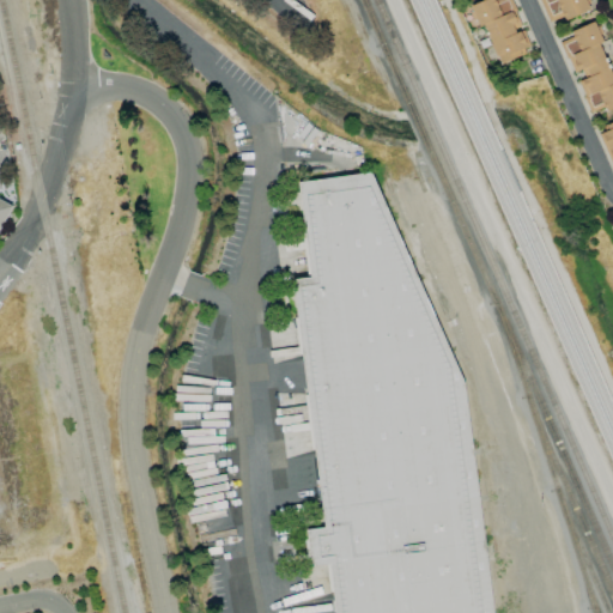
[(483,0),(473,5),(498,66),(528,53),(519,29),(521,28),(509,0),(495,0),(483,0)]
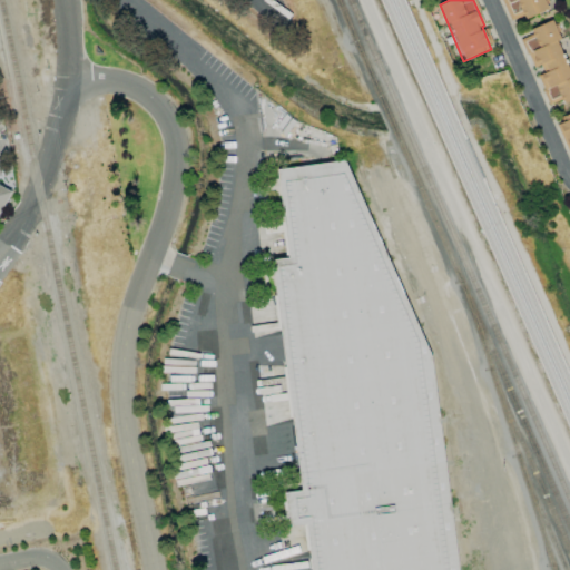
[(524,19),(547,11),(542,0),(501,0),(509,21),(523,16),(524,19)]
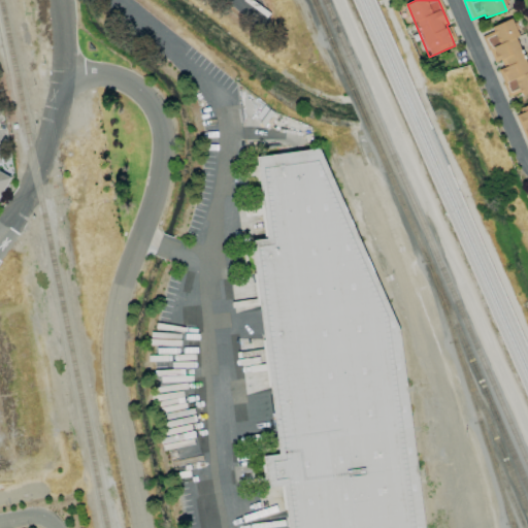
[(527,93),(527,63),(512,19),(491,27),(493,32),(483,36),(495,67),(496,66),(507,97),(519,93),(521,96),(527,93)]
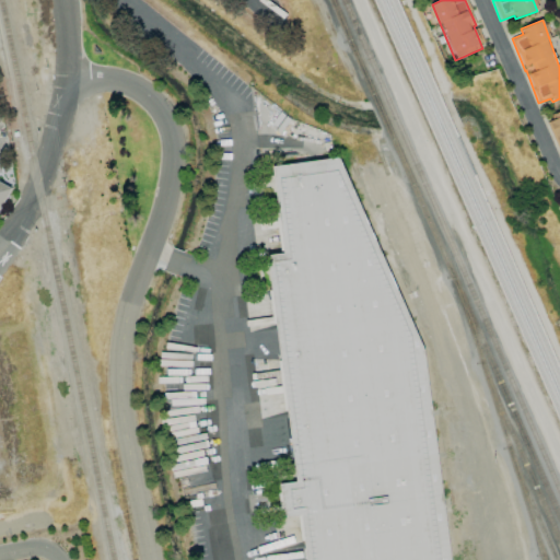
[(272,167),(339,159),(423,351),(450,559),(307,559),(302,514),(284,516),(281,485),(296,483),(268,256),(283,254),(272,167)]
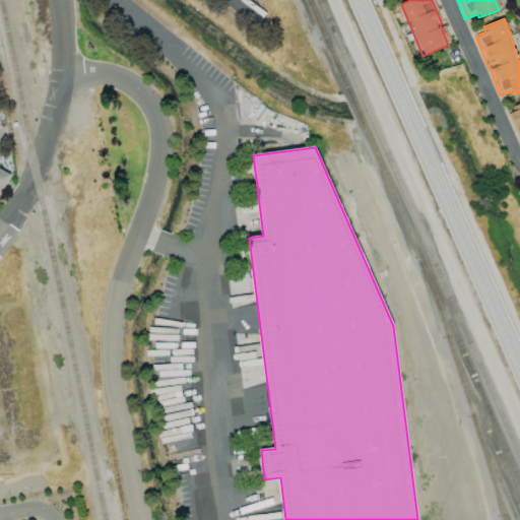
[(0,191),(8,173),(0,169),(0,191)]
